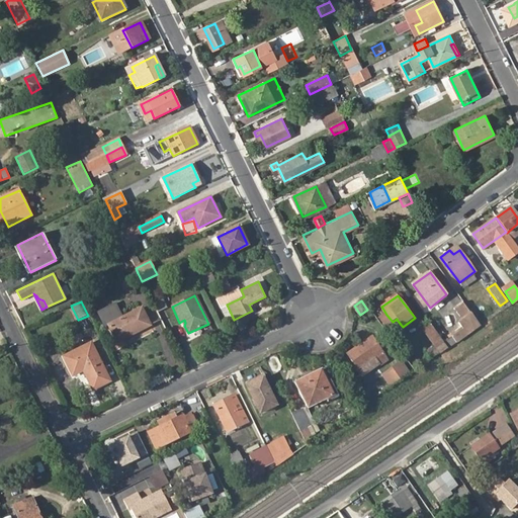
[(455,308),(464,320),(471,315),(462,303),(455,308)]
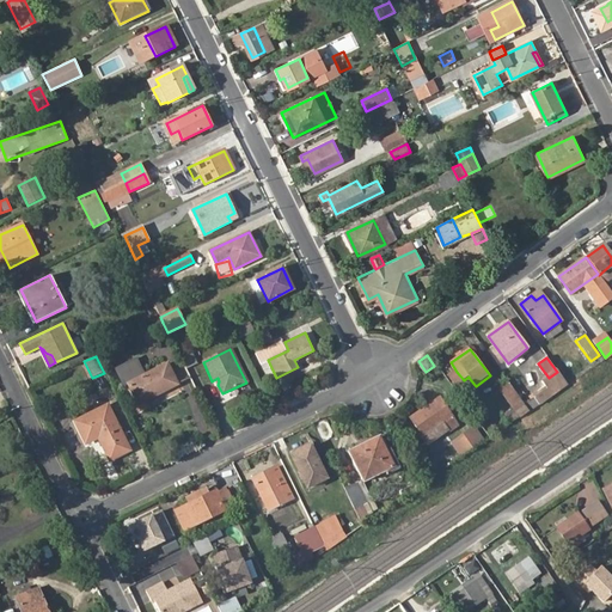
[(128,384),(138,404),(181,383),(177,374),(173,375),(169,363),(145,375),(136,359),(117,368),(124,385),(128,384)]
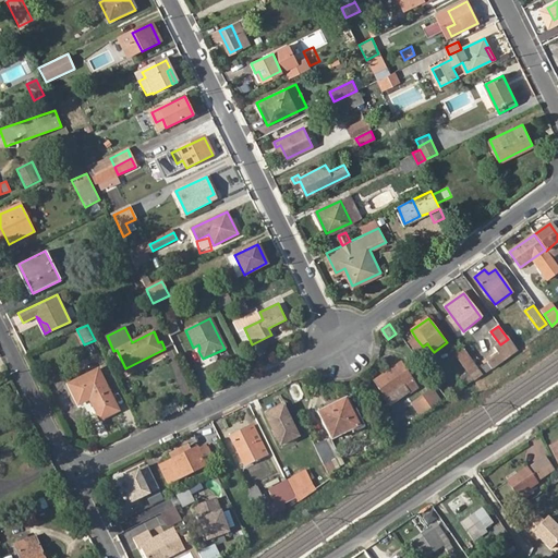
[(423,347),(416,339),(412,342),(420,352),(428,346),(427,343),(423,347)]
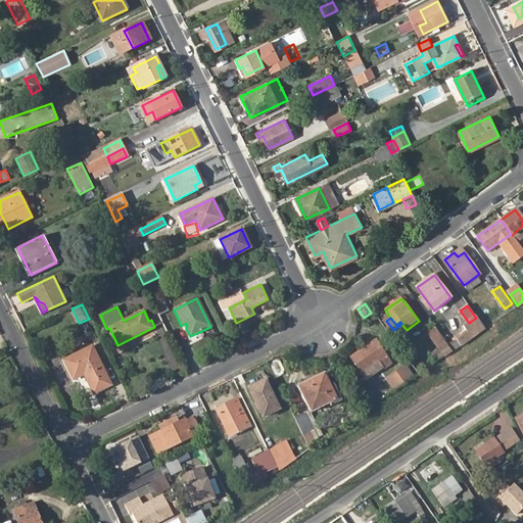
[(426,334),(437,348),(430,353),(436,362),(452,350),(435,327),(426,334)]
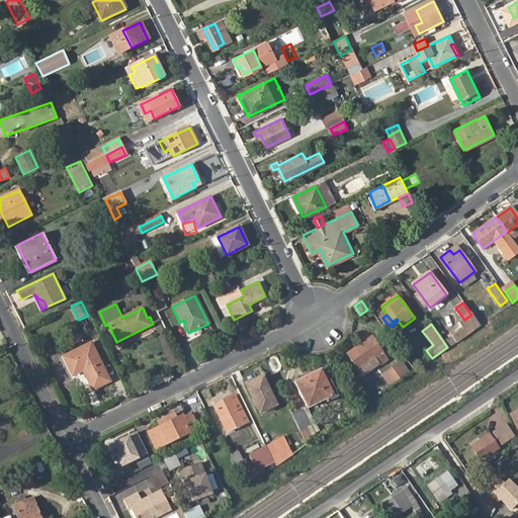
[(372,337),(348,354),(359,370),(383,352),(372,337)]
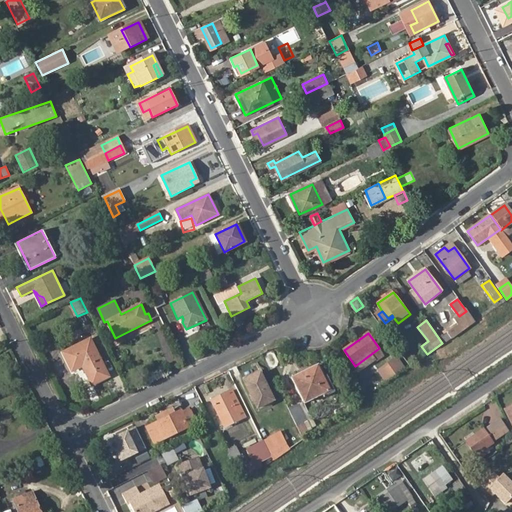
[(62,352),(72,371),(82,366),(92,385),(109,377),(90,339),(62,352)]
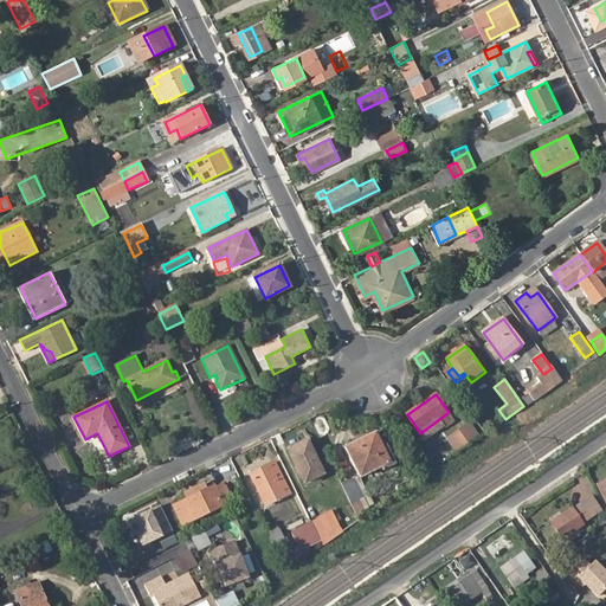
[(456,453),(479,436),(469,421),(445,438),(456,453)]
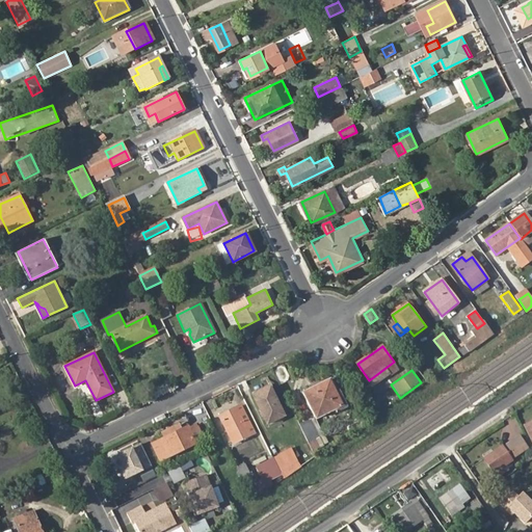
[(329,379),(313,388),(314,391),(330,382),(329,379)]
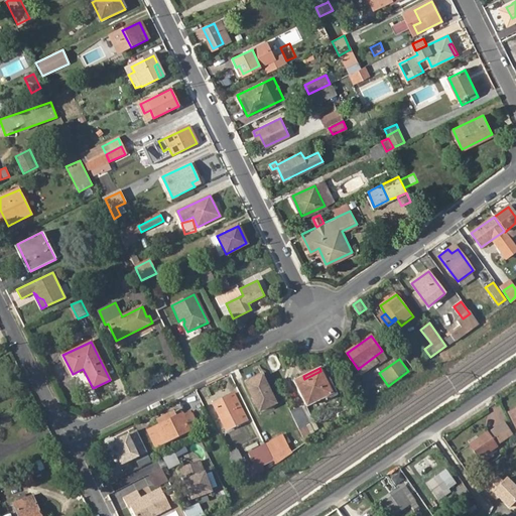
[(304,379),(303,376),(293,380),(305,406),(332,393),(320,371),(304,379)]
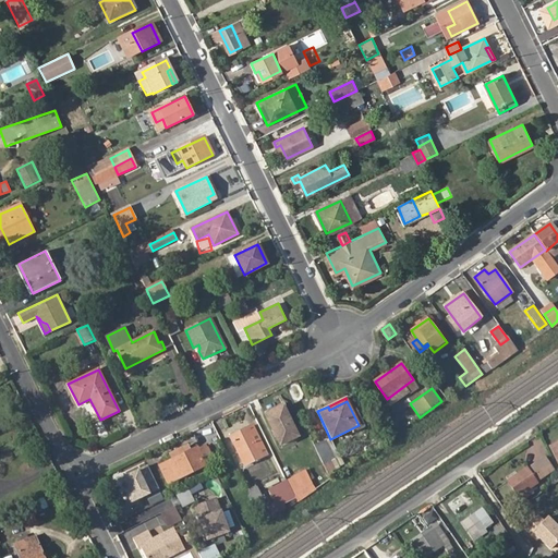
[(279,412),(277,409),(266,414),(280,445),(299,436),(286,409),(279,412)]
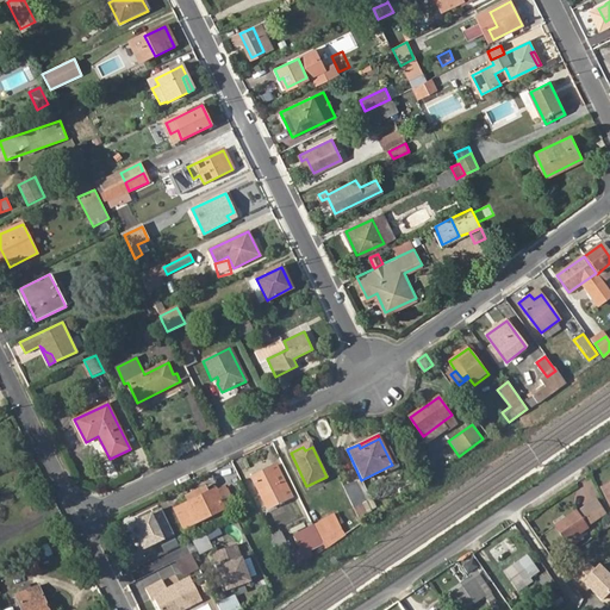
[(255,480),(268,509),(288,498),(273,467),(267,471),(268,474),(255,480)]
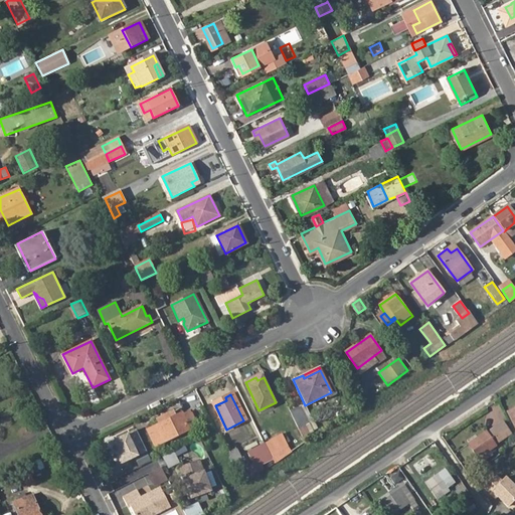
[(164,420),(156,424),(164,441),(190,428),(189,426),(196,422),(190,411),(183,414),(182,412),(175,415),(173,411),(162,416),(164,420)]
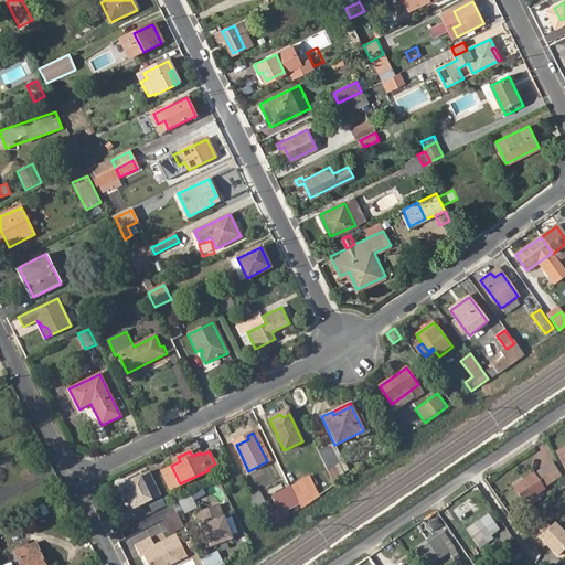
[(552,464),(539,472),(547,486),(562,476),(552,464)]
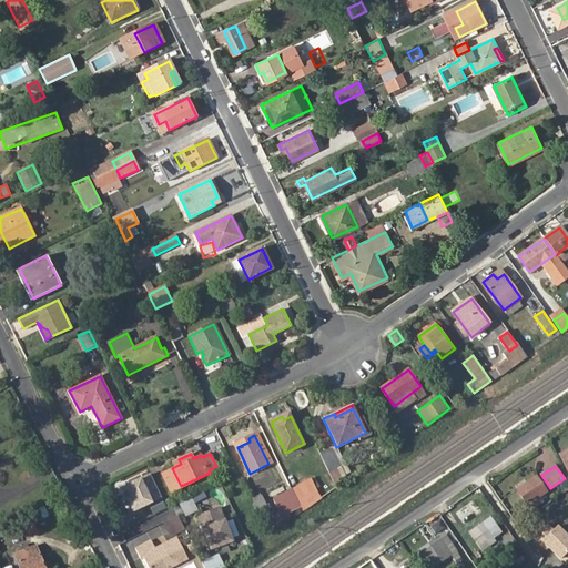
[(151,474),(125,486),(132,498),(128,501),(133,514),(163,499),(151,474)]
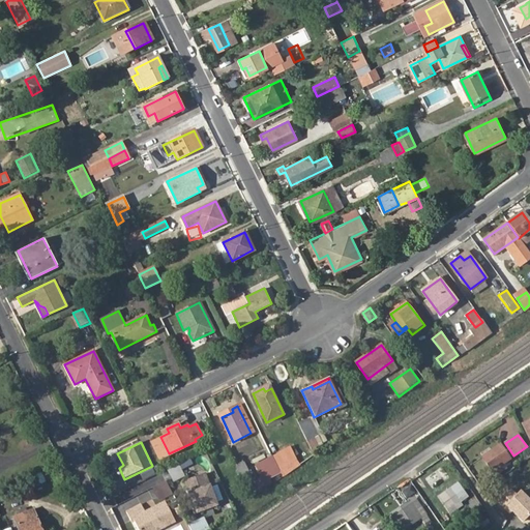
[(509,458),(501,445),(500,443),(482,454),(495,474),(505,468),(502,463),(509,458)]
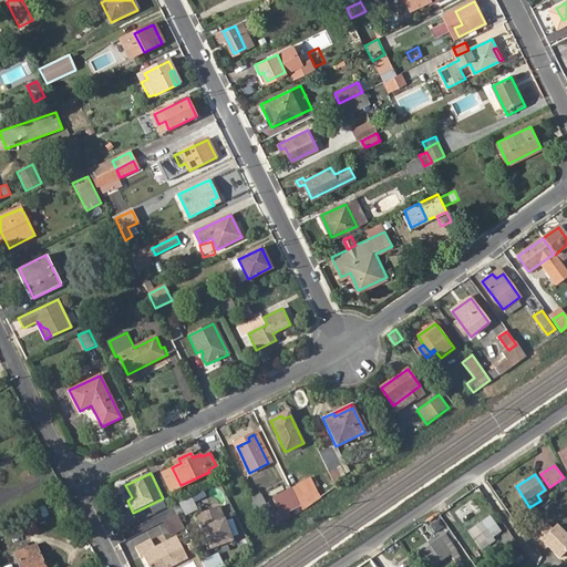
[(540,474),(536,476),(545,490),(549,487),(540,474)]
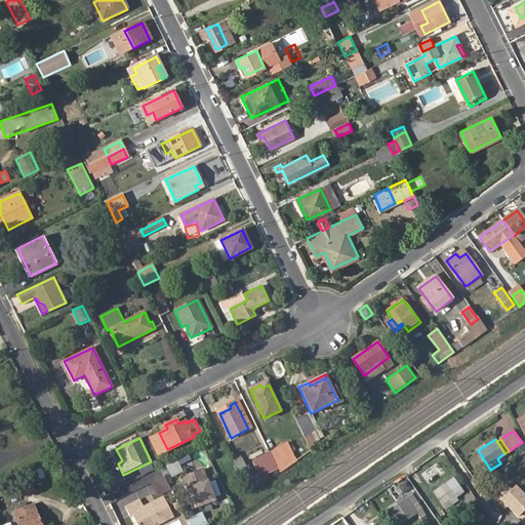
[(269,452),(276,468),(293,458),(285,443),(269,452)]
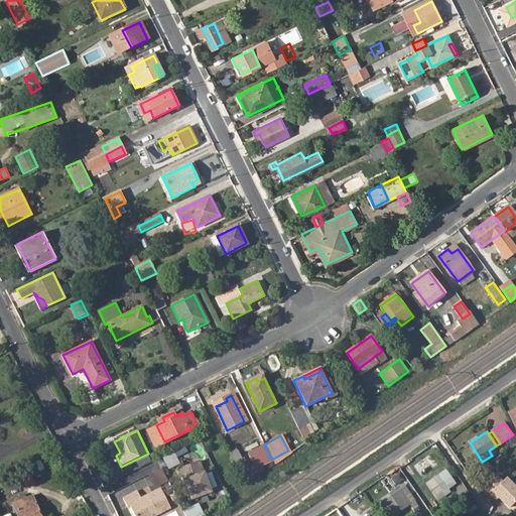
[(256,467),(271,460),(264,444),(255,448),(256,449),(249,453),(256,467)]
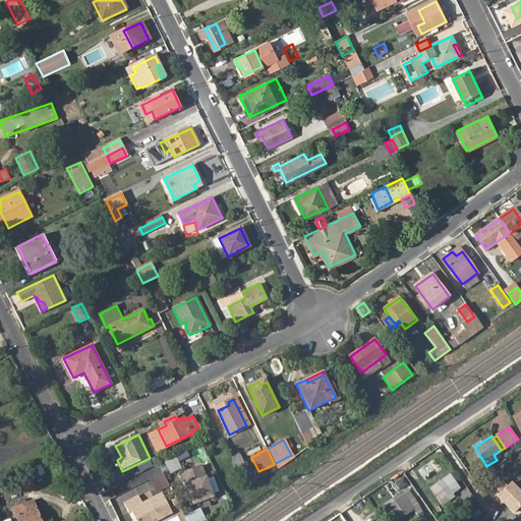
[(231,456),(239,470),(247,466),(240,452),(231,456)]
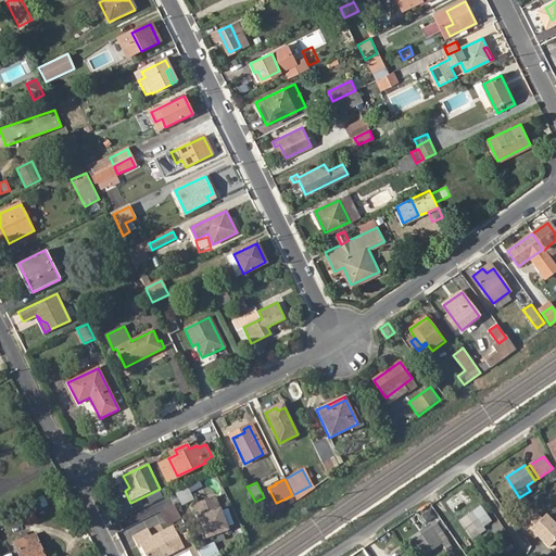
[(175,491),(181,505),(194,498),(187,484),(175,491)]
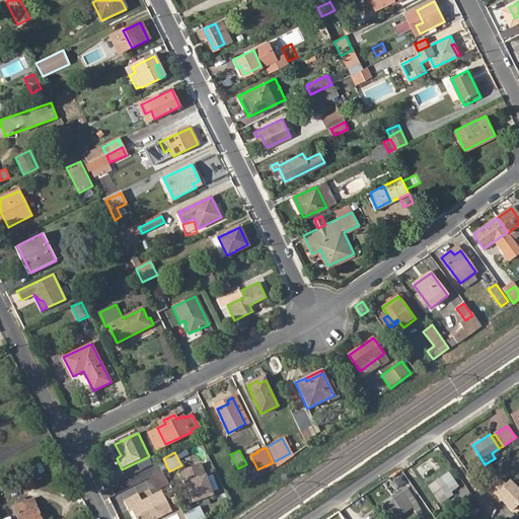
[(201,463),(180,470),(183,479),(186,480),(187,483),(186,485),(189,494),(187,494),(190,502),(212,494),(205,475),(201,463)]
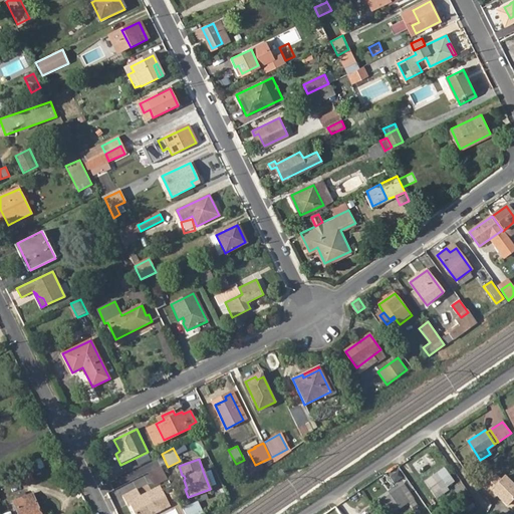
[(155,484),(167,478),(160,465),(148,471),(155,484)]
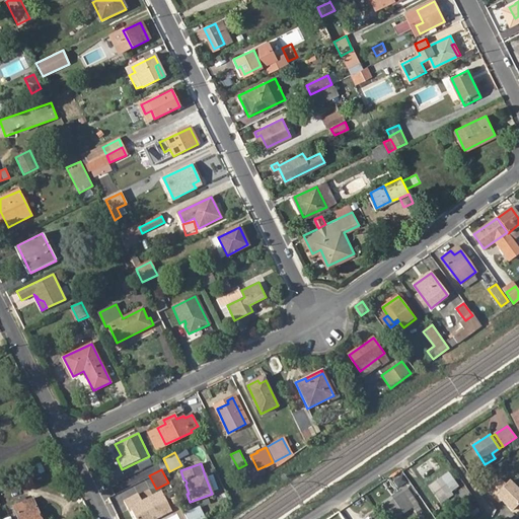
[(433,484),(448,497),(459,484),(445,470),(433,484)]
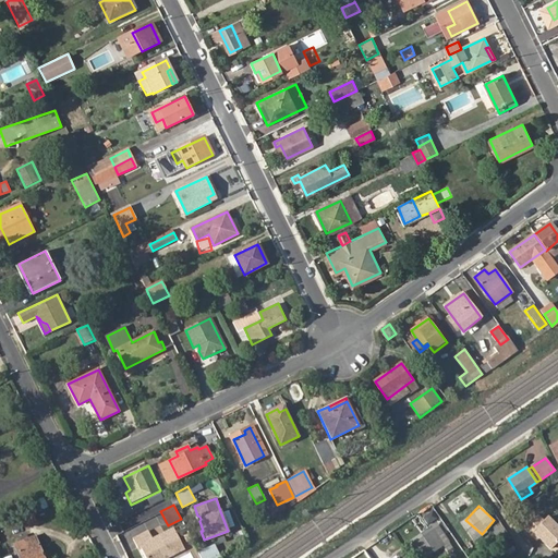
[(228,508),(220,511),(228,531),(234,529),(228,508)]
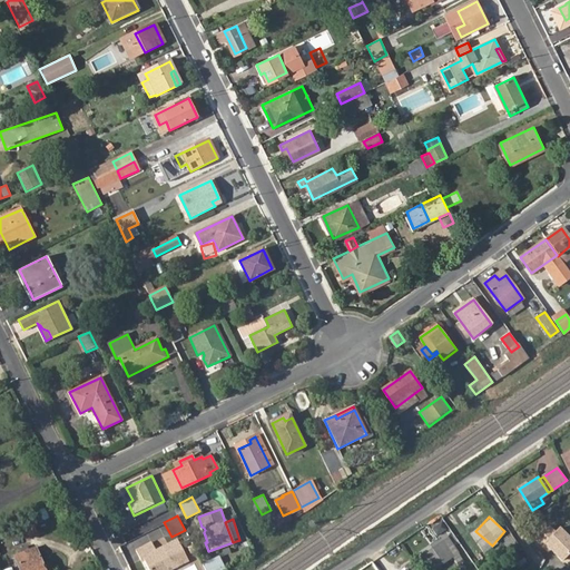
[(554,531),(549,526),(536,539),(542,546),(544,543),(551,549),(562,560),(568,554),(569,556),(569,538),(559,528),(554,531)]
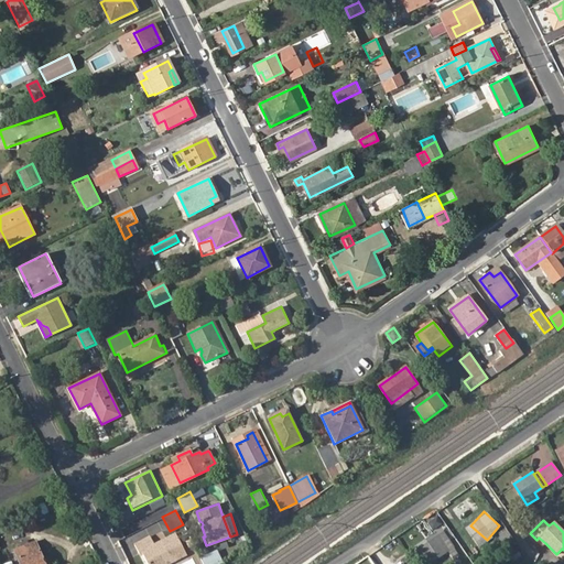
[(440,530),(434,533),(445,550),(451,545),(440,530)]
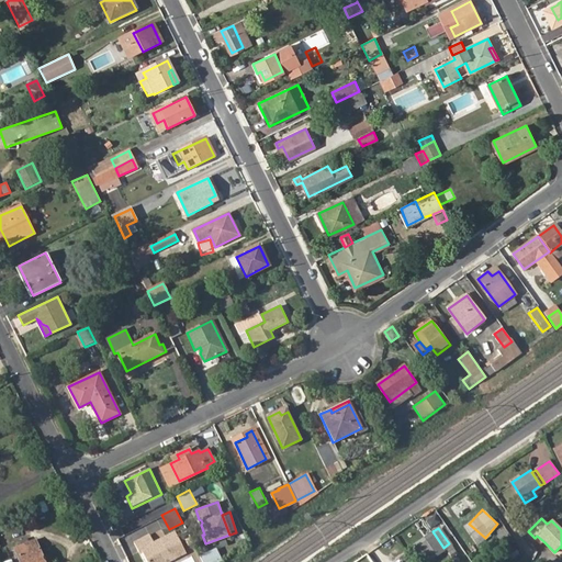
[(139,550),(146,561),(164,561),(184,551),(175,531),(153,542),(149,535),(133,543),(137,551),(139,550)]
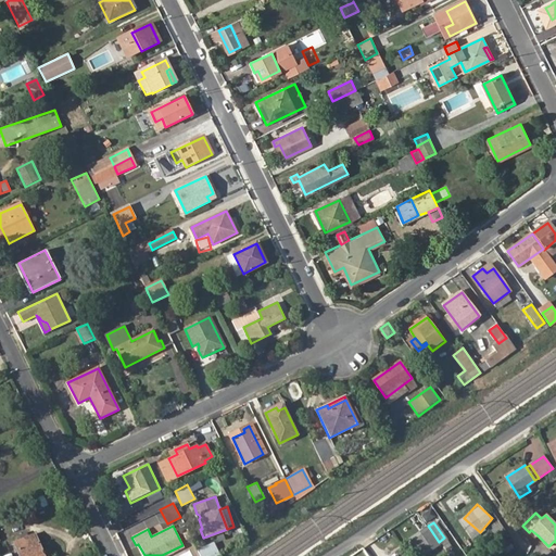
[(428,526),(409,539),(420,554),(439,542),(428,526)]
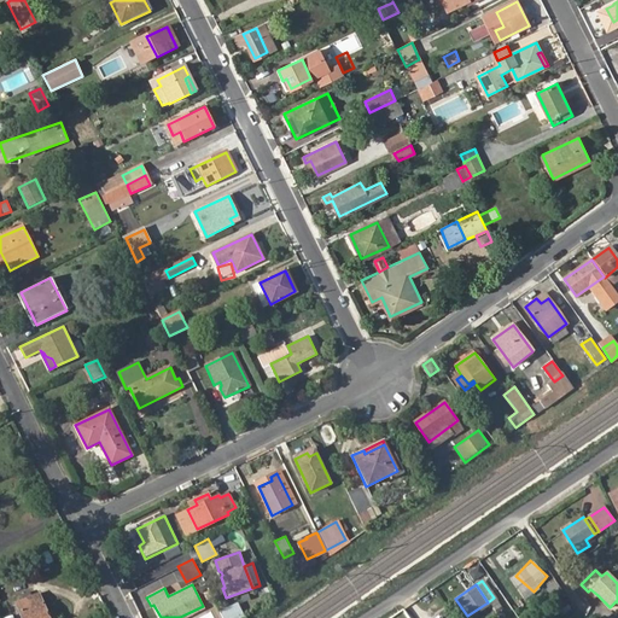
[(18,600),(16,601),(22,617),(47,617),(39,593),(30,596),(18,600)]
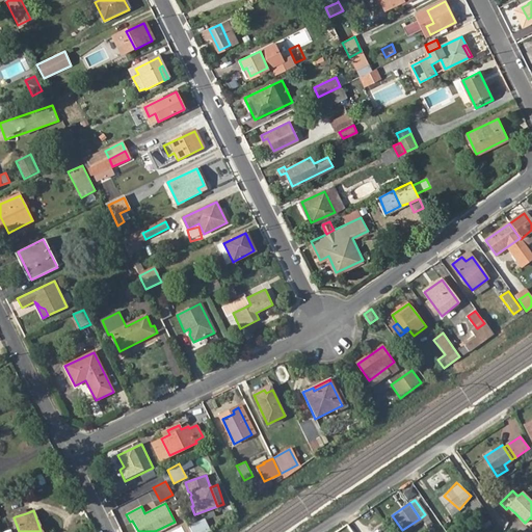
[(480,531),(481,531),(493,524),(482,510),(471,520),(480,531)]
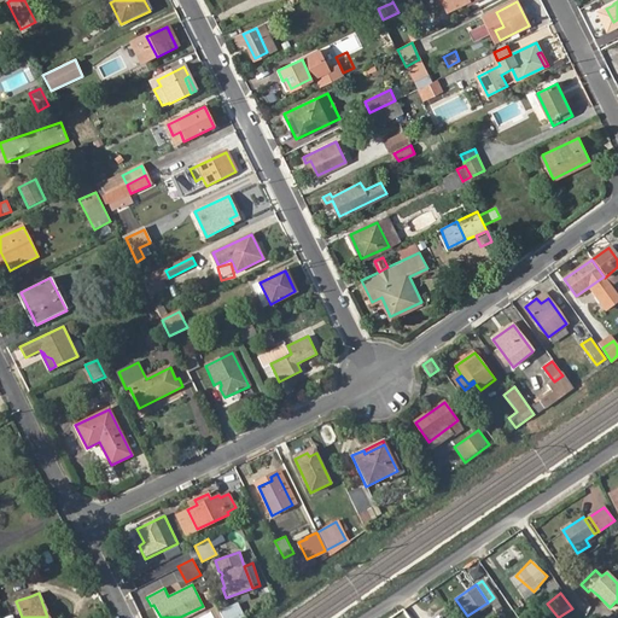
[(222,617),(243,617),(239,604),(220,610),(222,617)]
